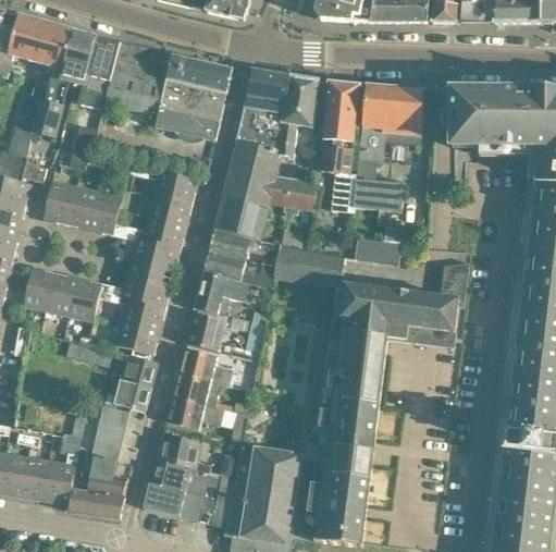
[(167,0),(192,7),(205,9),(205,10),(244,19),(249,0),(167,0)]
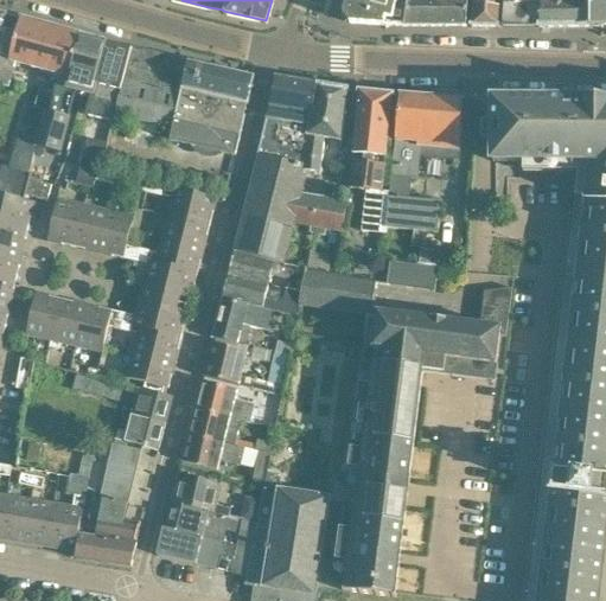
[(344,0),(342,10),(349,19),(402,23),(439,21),(441,0),(344,0)]
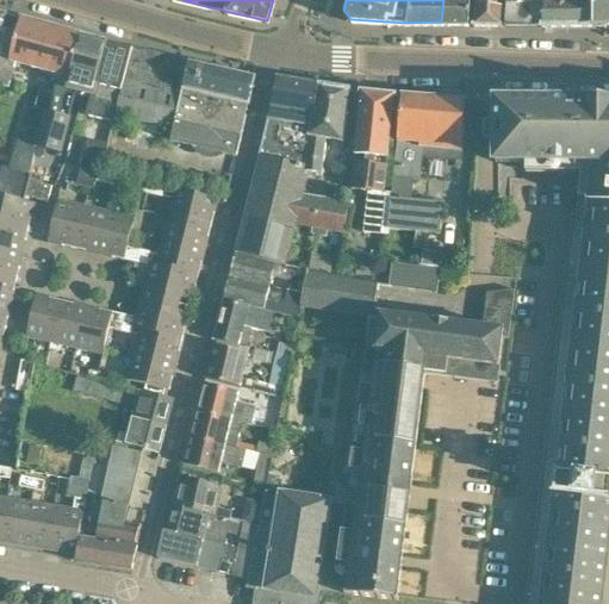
[(443,0),(441,22),(467,22),(470,0),(443,0)]
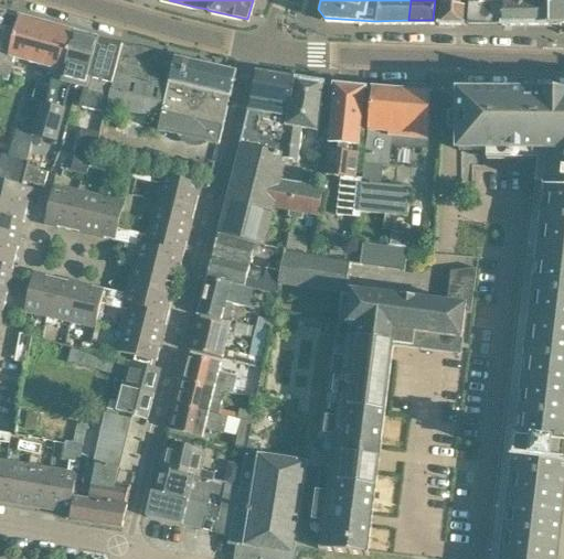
[(438,0),(437,20),(463,21),(464,0),(438,0)]
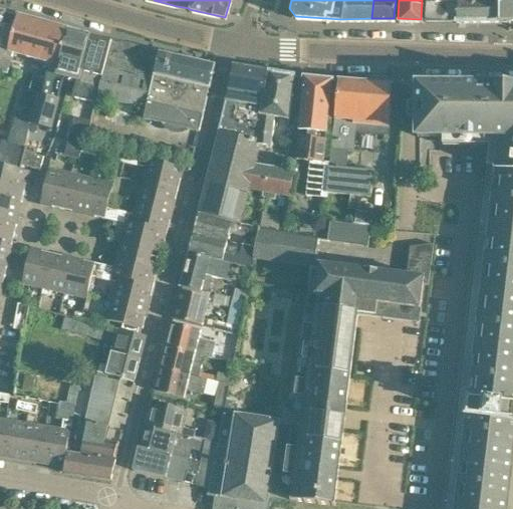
[(426,0),(425,19),(456,20),(458,0),(426,0)]
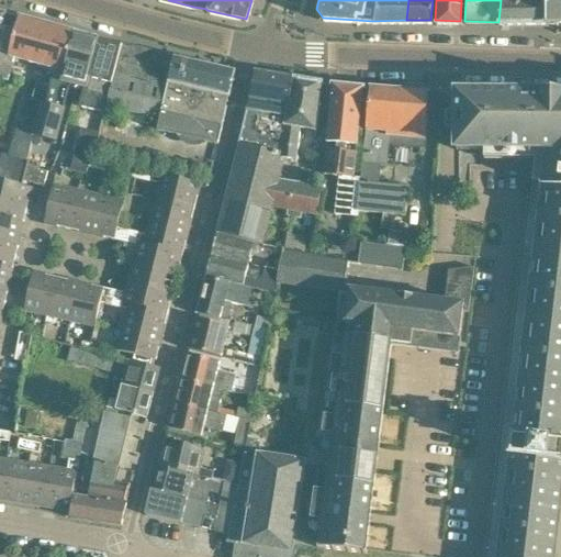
[(501,0),(498,22),(546,21),(546,0),(501,0)]
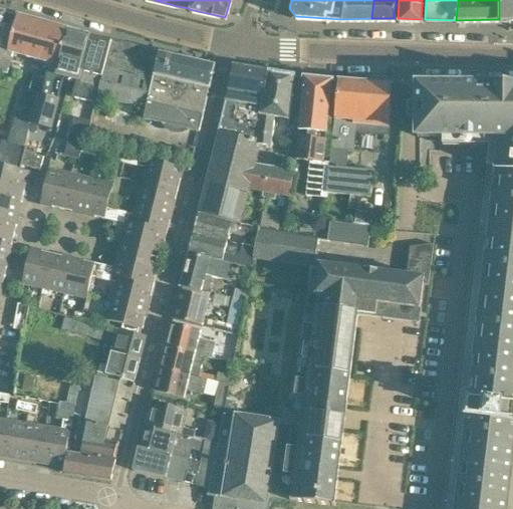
[(499,0),(499,19),(512,18),(512,0),(499,0)]
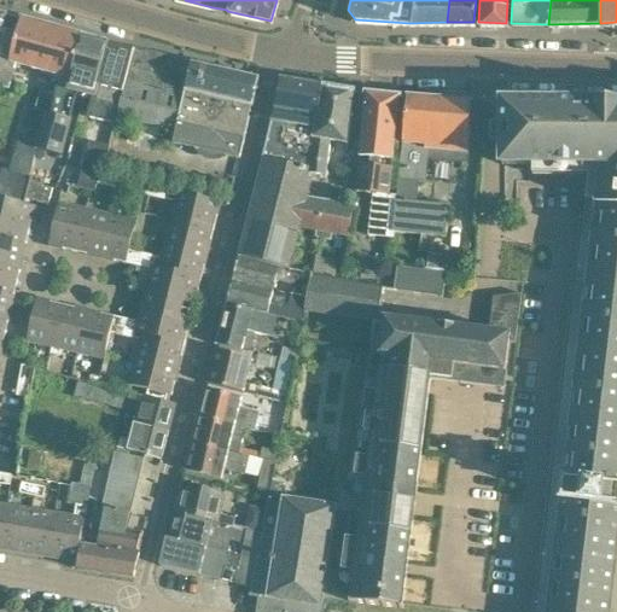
[(68,77),(81,31),(21,15),(4,11),(0,27),(0,86),(7,88),(13,64),(50,74),(47,85),(50,86),(48,89),(53,89),(54,86),(65,88),(68,77)]
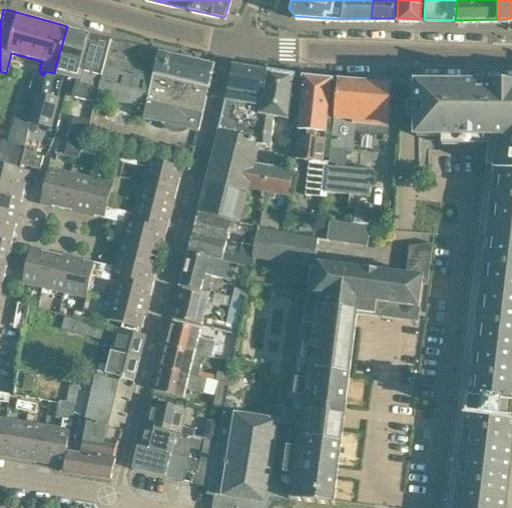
[(77,79),(89,31),(67,26),(56,64),(54,73),(45,71),(44,74),(39,93),(37,92),(31,115),(29,122),(48,126),(60,75),(73,78),(77,79)]
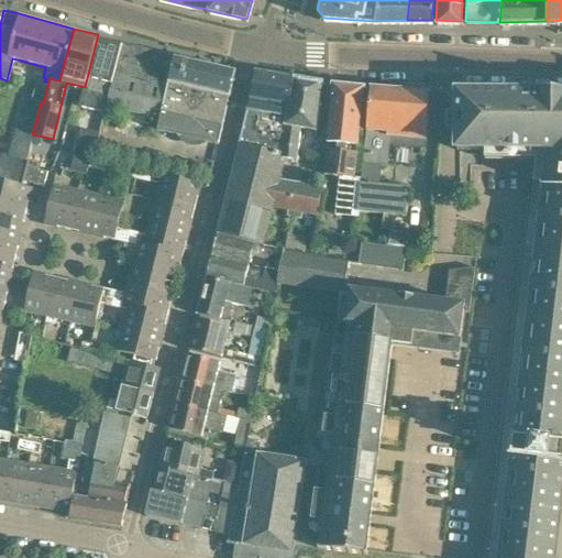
[(108,84),(121,41),(98,34),(85,87),(80,86),(76,102),(101,108),(105,93),(106,93),(108,84)]
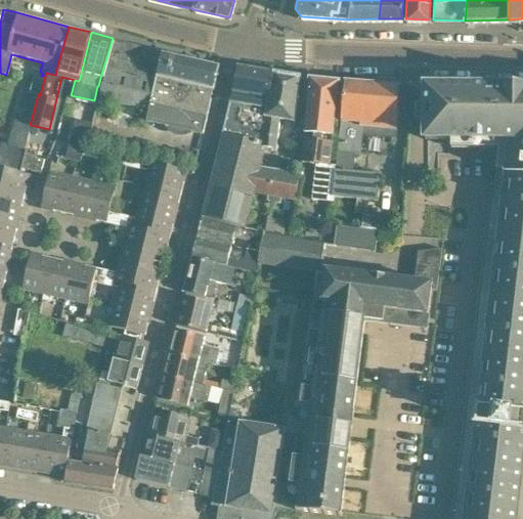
[(147,100),(162,49),(113,38),(100,78),(98,86),(97,86),(94,100),(141,103),(142,100),(147,100)]
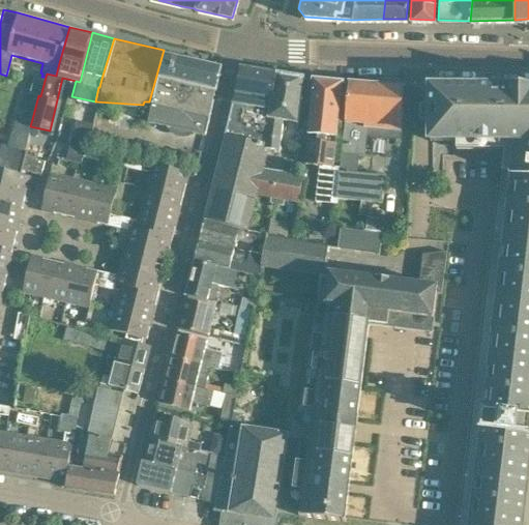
[(144,101),(143,105),(150,105),(147,118),(171,124),(173,127),(177,129),(181,130),(185,130),(189,128),(204,133),(219,70),(222,63),(213,61),(164,50),(149,101),(144,101)]
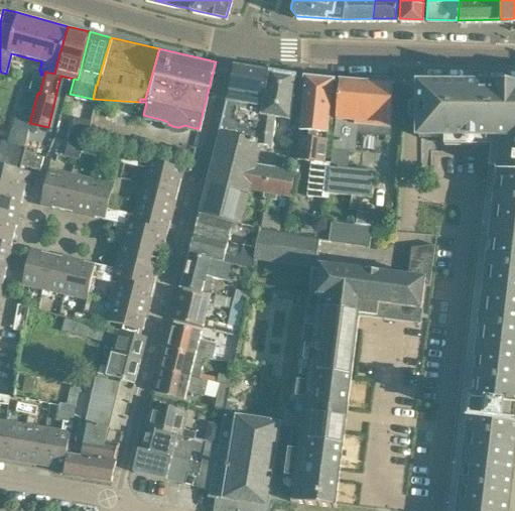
[(260,112),(269,69),(234,62),(219,128),(220,129),(256,136),(258,112),(260,112)]
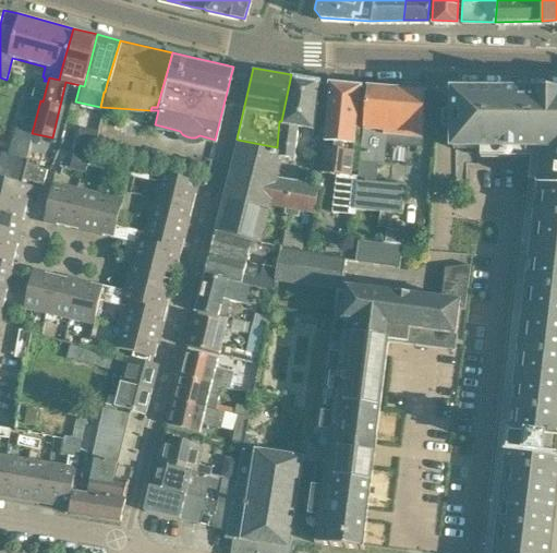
[(278,147),(277,152),(293,155),(298,123),(313,125),(318,79),(291,74),(281,121),(279,121),(277,147),(278,147)]
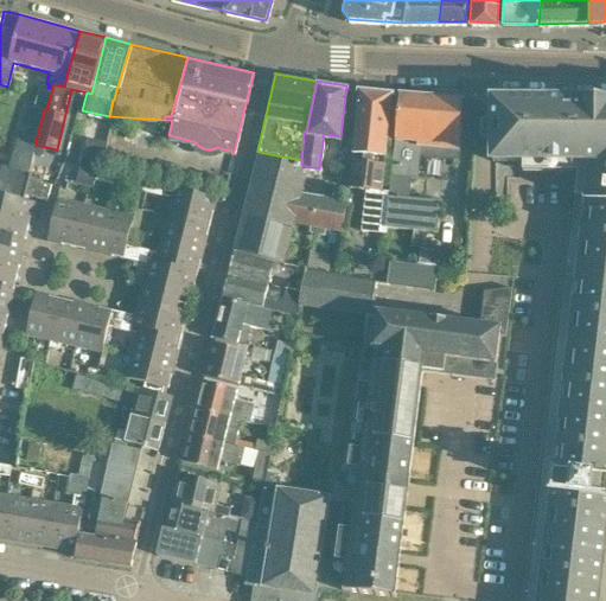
[(384,224),(388,189),(381,187),(390,114),(393,90),(358,87),(352,149),(348,184),(365,185),(361,227),(384,230),(384,224)]
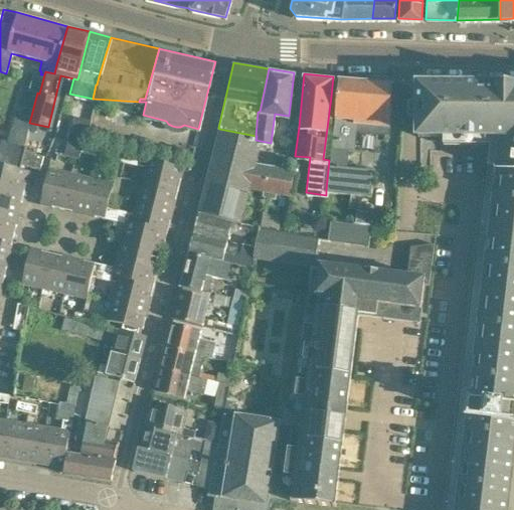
[(370,223),(374,224),(378,195),(370,194),(373,168),(344,165),(346,147),(351,148),(354,127),(360,127),(360,121),(388,124),(390,101),(391,80),(338,76),(337,97),(331,146),(329,160),(326,190),(357,193),(353,221),(370,223)]
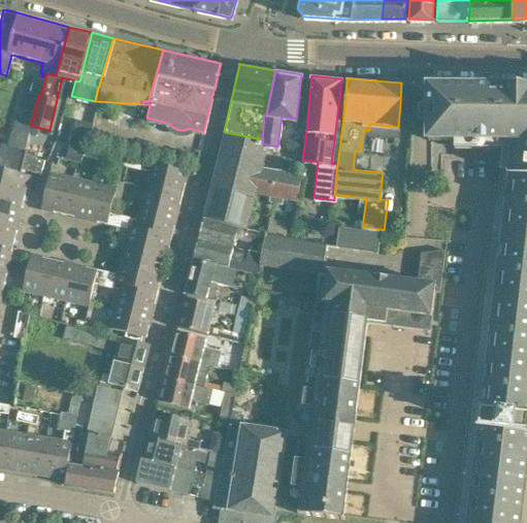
[(526,83),(499,84),(428,84),(428,137),(513,137),(493,303),(483,301),(470,404),(482,406),(467,522),(518,522),(526,450),(526,83)]
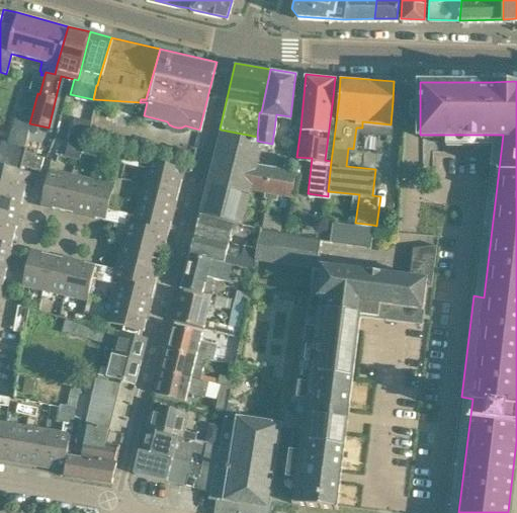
[(29,123),(31,116),(14,111),(6,140),(24,145),(29,123)]
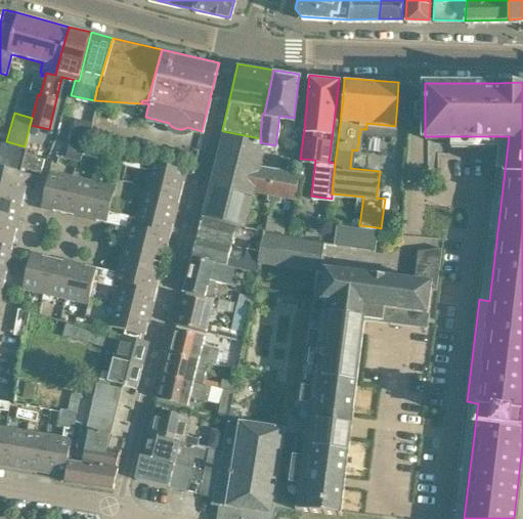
[(261,138),(260,138),(223,131),(202,214),(244,225),(244,224),(253,188),(259,164),(263,147),(259,146),(260,142),(261,138)]
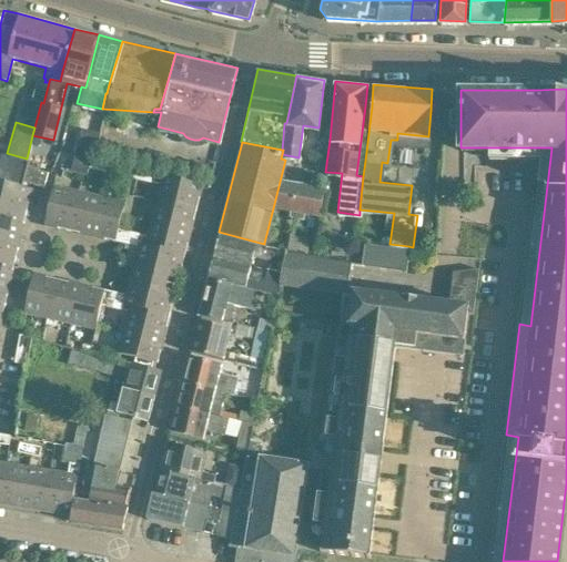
[(105,169),(108,160),(92,156),(90,165),(105,169)]
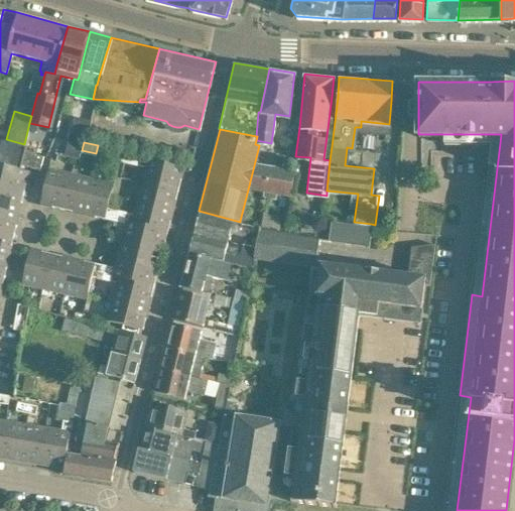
[(117,158),(119,150),(98,145),(96,153),(117,158)]
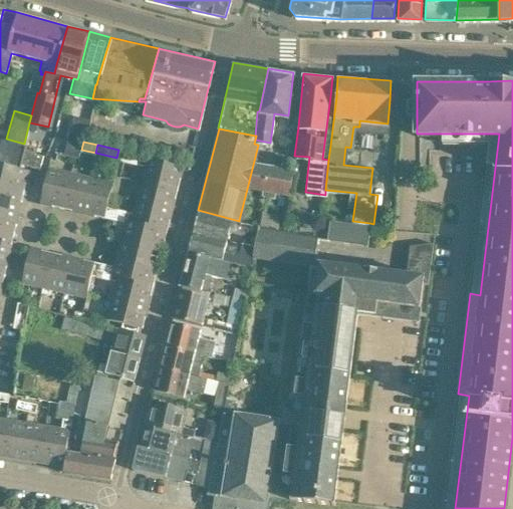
[(26,163),(30,150),(23,148),(20,162),(26,163)]
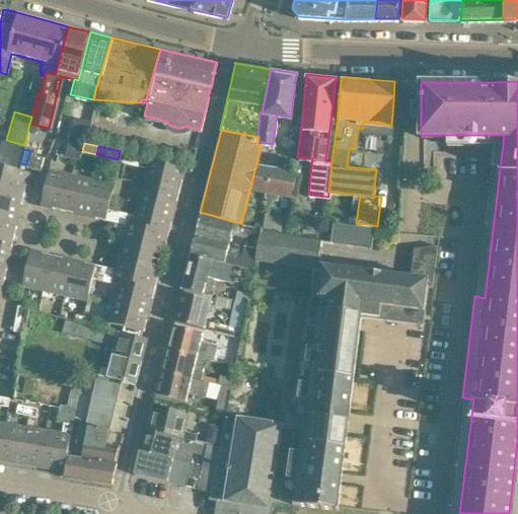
[(33,166),(38,153),(30,151),(26,164),(33,166)]
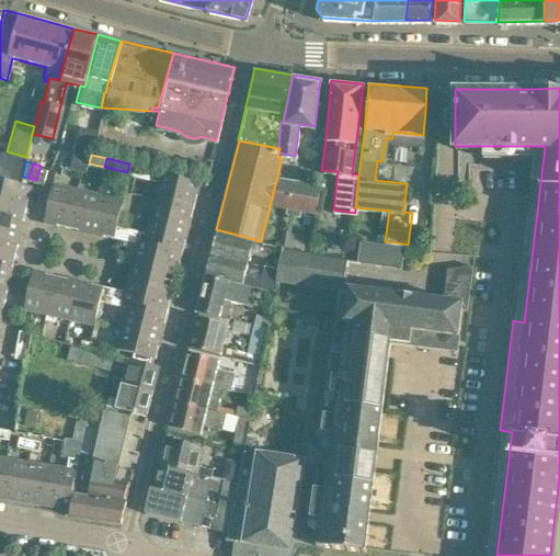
[(127,172),(143,176),(145,167),(129,163),(127,172)]
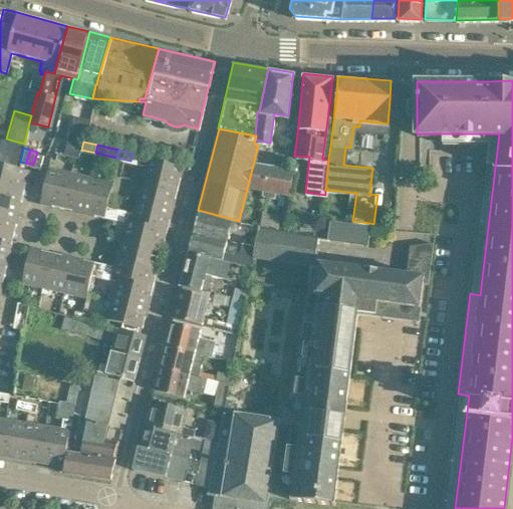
[(39,167),(42,153),(37,152),(33,165),(39,167)]
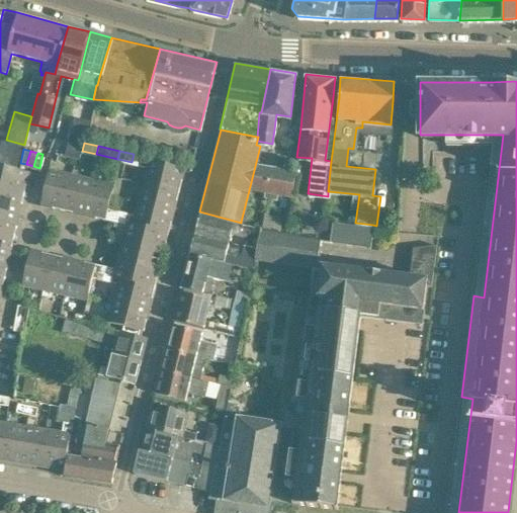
[(134,154),(132,162),(144,165),(146,157),(134,154)]
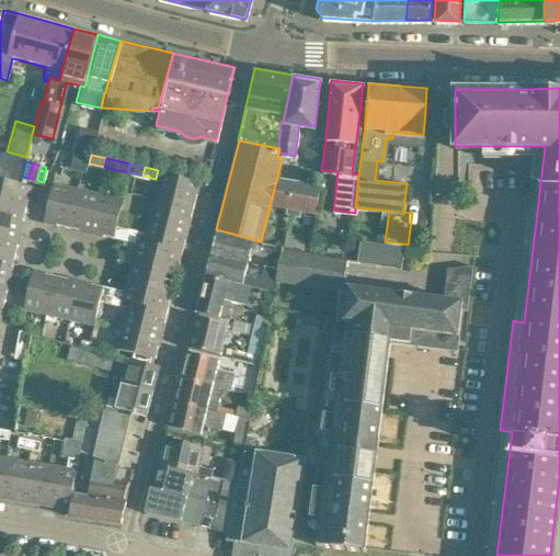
[(152,196),(192,206),(198,180),(178,174),(158,170),(156,179),(152,196)]
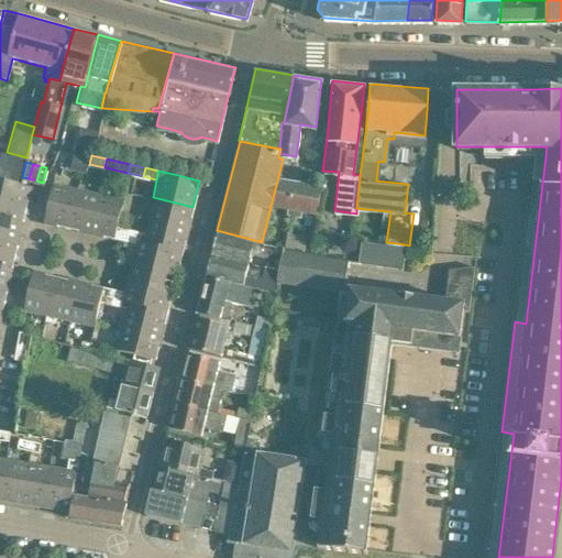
[(0,201),(25,208),(31,184),(0,176),(0,201)]
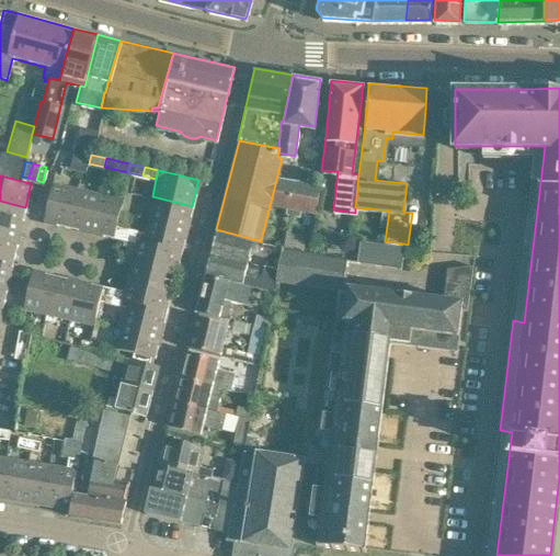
[(277,176),(271,202),(286,205),(285,211),(298,214),(299,207),(315,211),(320,183),(299,180),(300,179),(277,176)]
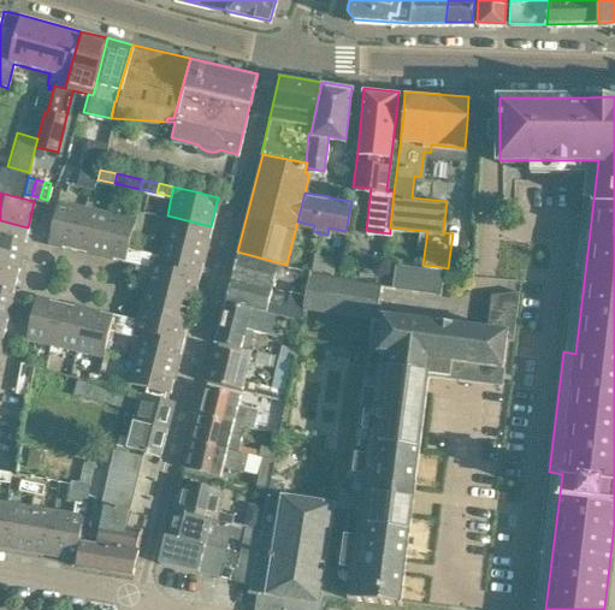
[(72,247),(82,205),(57,199),(47,241),(72,247)]
